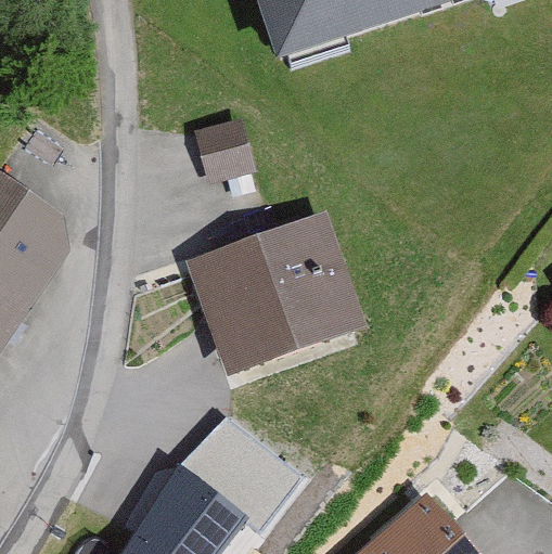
[(232,0),(256,65),(446,0),(232,0)]
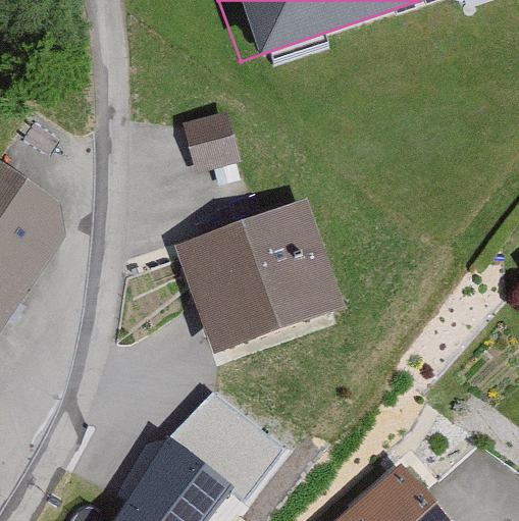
[(170,131),(185,176),(224,164),(209,117),(170,131)]
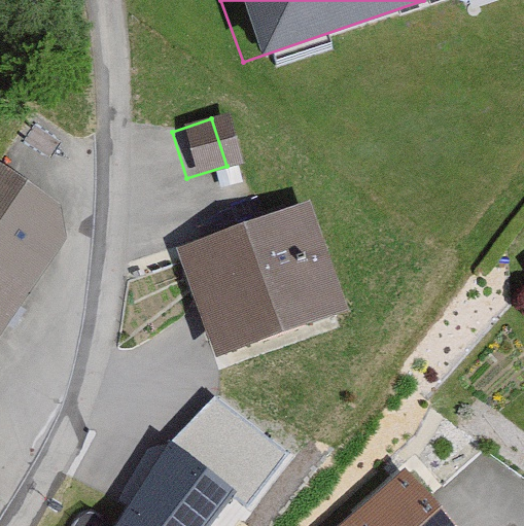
[(0,321),(54,245),(38,209),(0,182),(0,321)]
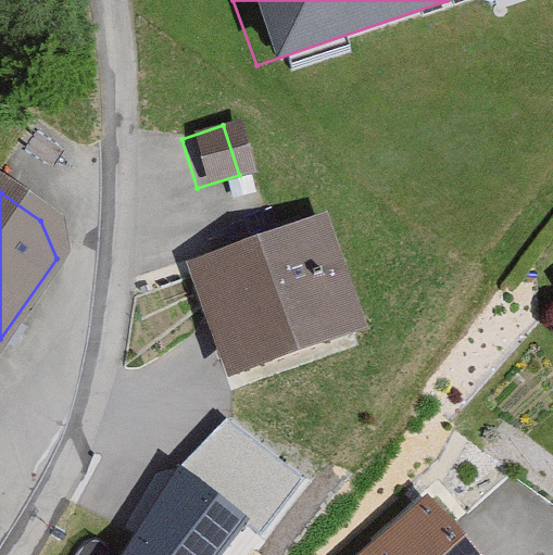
[(326,211),(193,257),(236,376),(367,329),(326,211)]
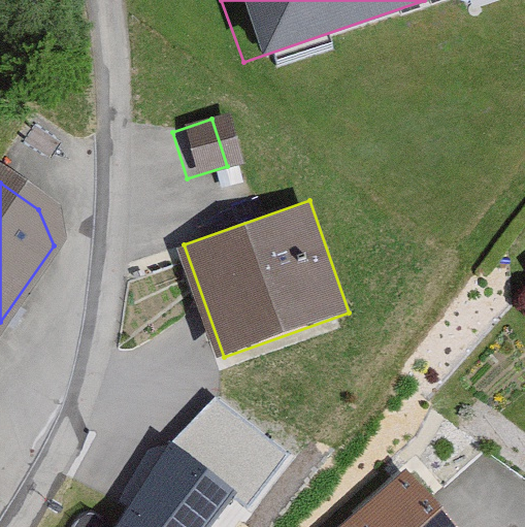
[(524,256),(510,268),(524,288),(524,256)]
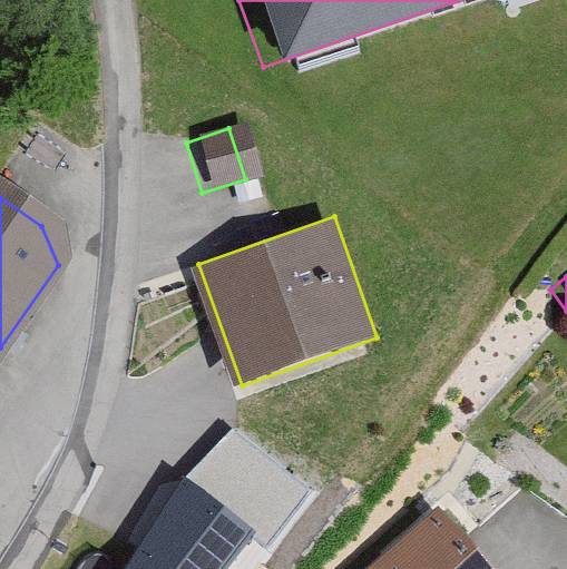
[(241,430),(184,474),(257,529),(252,536),(274,549),(315,491),(241,430)]
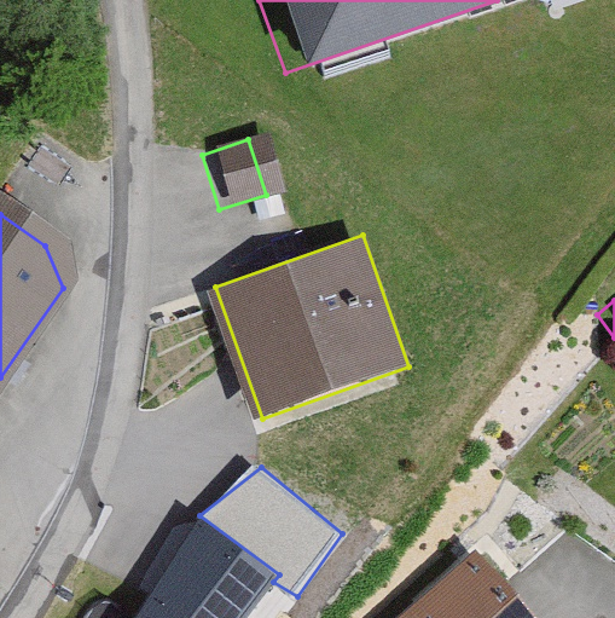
[(279,575),(199,515),(122,617),(245,617),(273,582),(279,575)]
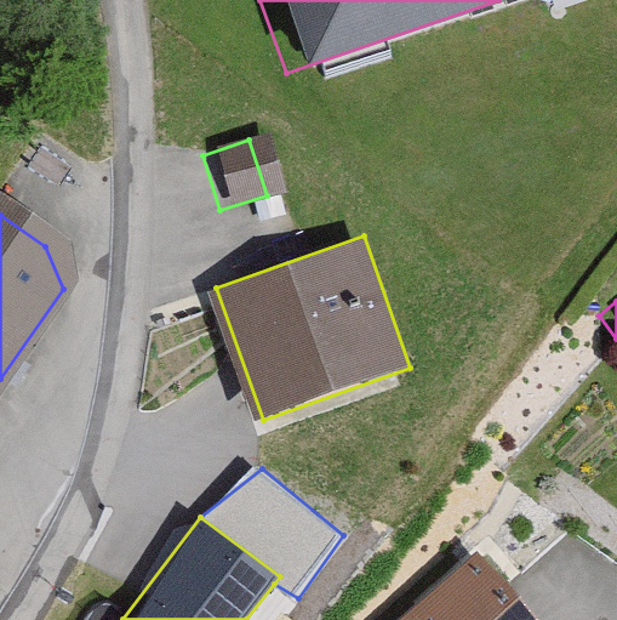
[(535,619),(475,552),(396,619),(535,619)]
